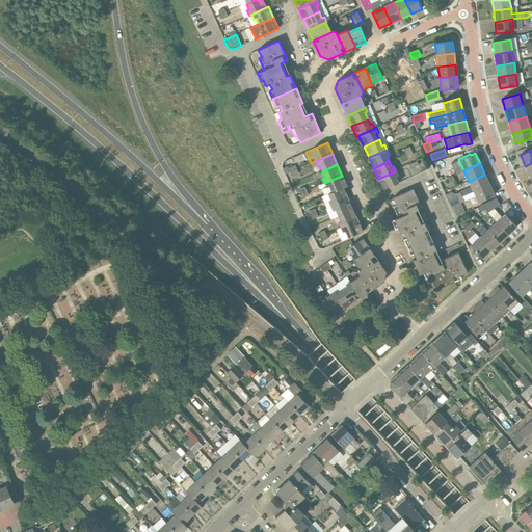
[(286,175),(291,173),(297,169),(295,165),(289,168),(284,170),(286,175)]
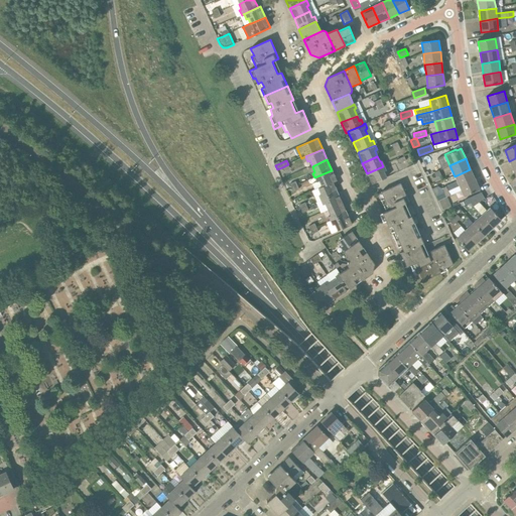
[(383,166),(367,173),(372,184),(386,177),(383,171),(385,170),(383,166)]
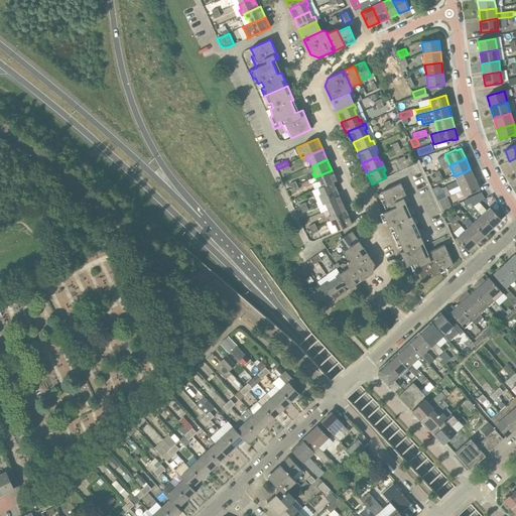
[(457,181),(441,188),(443,194),(475,178),(470,169),(455,176),(457,181)]
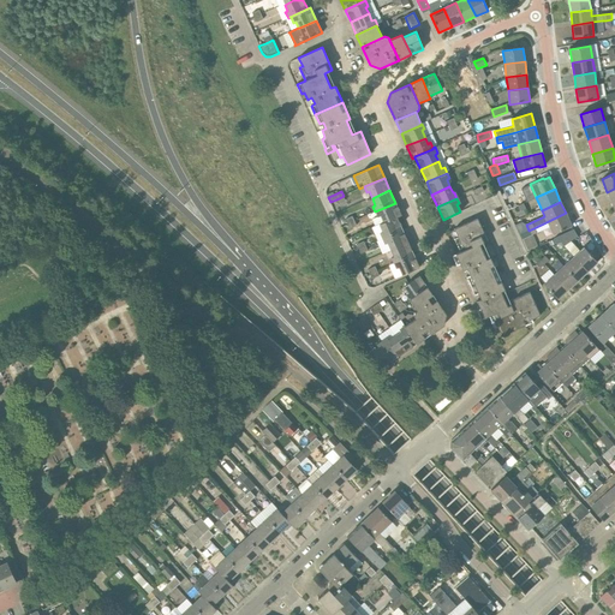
[(377,218),(381,216),(383,222),(396,218),(401,215),(395,203),(375,212),(377,218)]
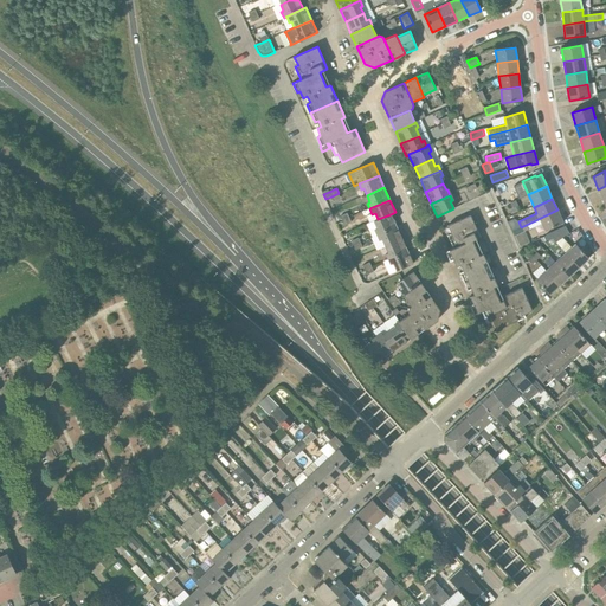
[(524,232),(541,224),(545,231),(563,223),(558,210),(521,227),(522,227),(513,231),(515,236),(520,247),(529,243),(524,232)]
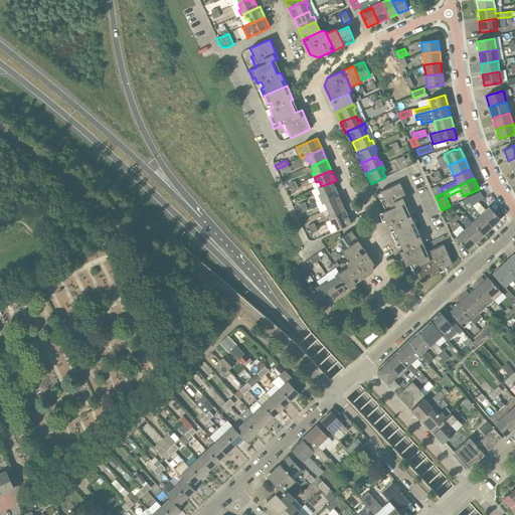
[(318,195),(320,200),(337,192),(332,182),(321,186),(317,188),(320,194),(318,195)]
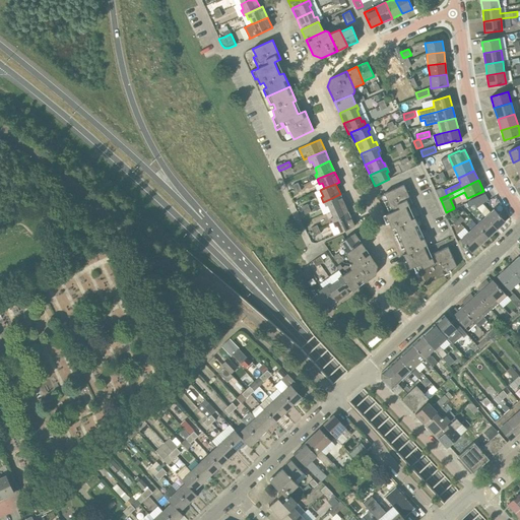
[(398,242),(421,231),(414,217),(411,218),(405,206),(412,203),(403,184),(384,194),(387,201),(384,202),(389,213),(382,216),(386,224),(389,222),(391,229),(395,228),(397,233),(394,234),(398,242)]
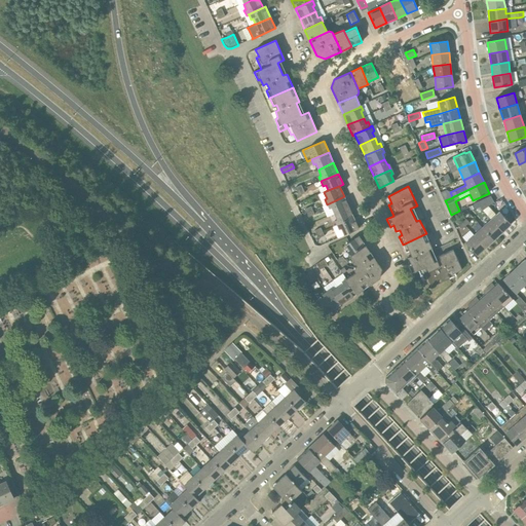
[(334,215),(349,208),(344,196),(327,204),(329,210),(331,209),(334,215)]
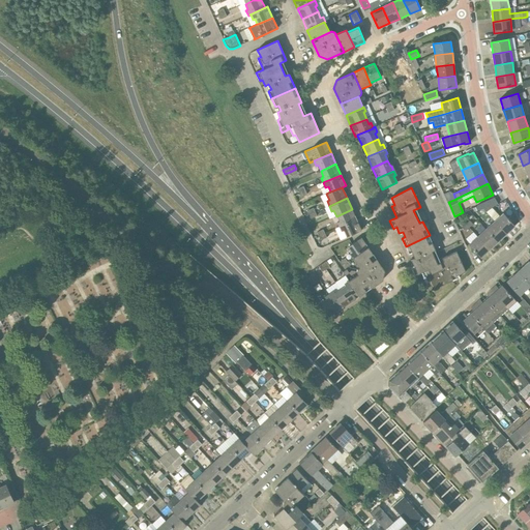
[(483,208),(486,212),(498,204),(495,198),(477,206),(478,210),(479,210),(483,208)]
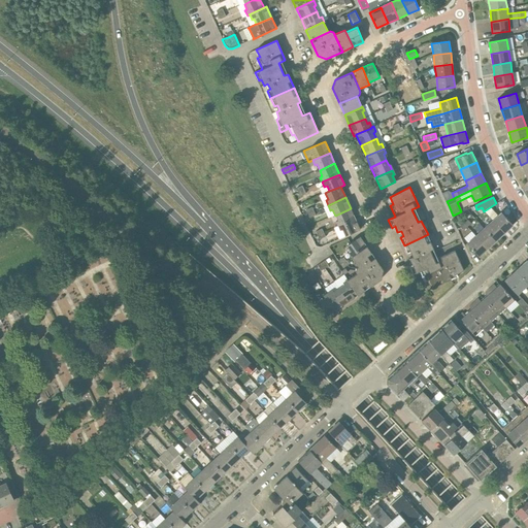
[(335,222),(337,227),(356,219),(351,208),(335,216),(337,221),(335,222)]
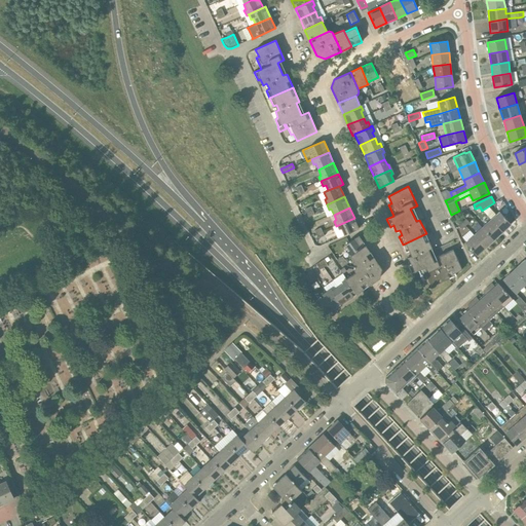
[(490,220),(502,232),(511,225),(499,212),(490,220)]
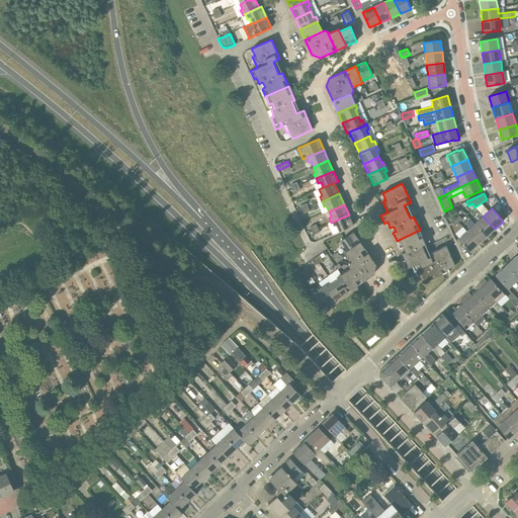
[(334,228),(336,227),(339,232),(353,226),(349,214),(331,223),(334,228)]
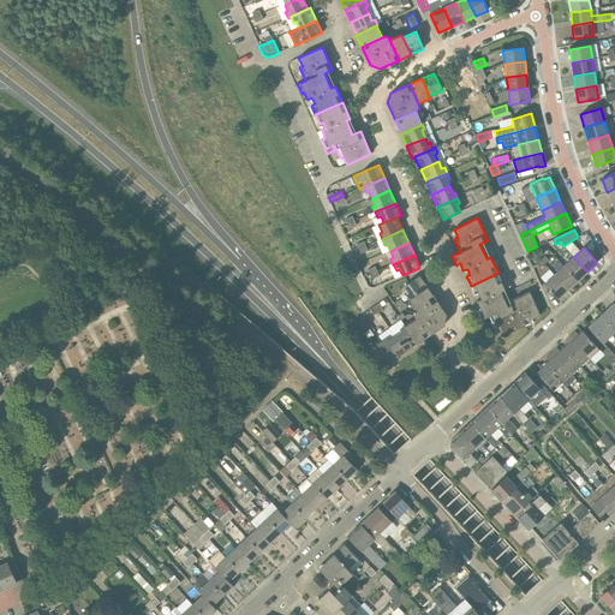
[(541,260),(537,255),(533,260),(536,263),(541,269),(544,264),(541,260)]
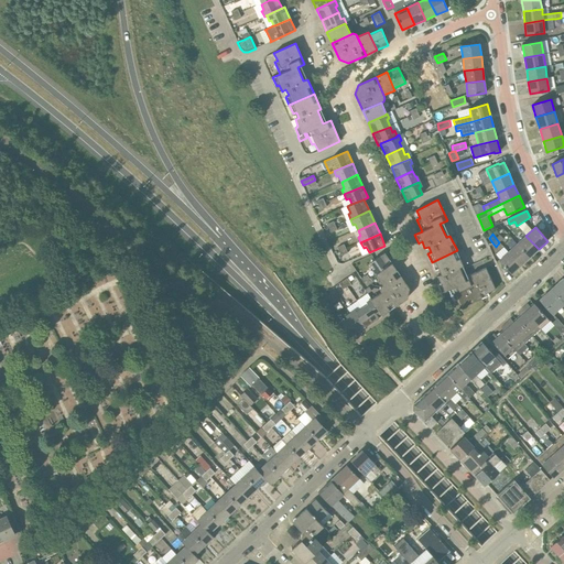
[(517,243),(530,258),(539,249),(525,236),(517,243)]
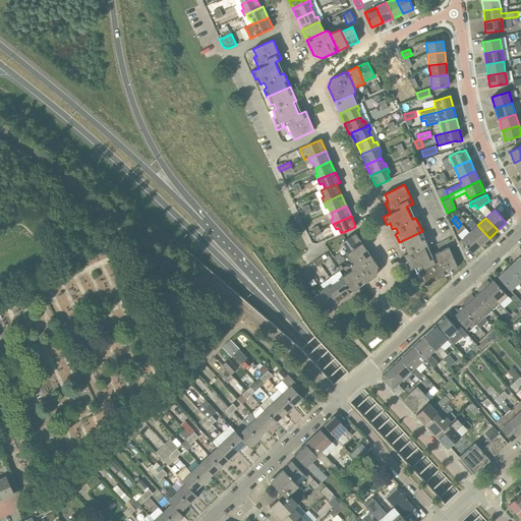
[(469,233),(481,245),(489,238),(477,225),(469,233)]
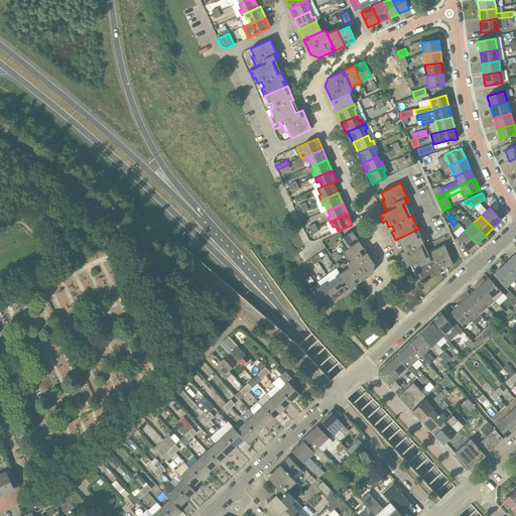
[(424,243),(418,229),(395,240),(398,247),(401,246),(403,251),(400,253),(403,259),(400,260),(403,268),(410,265),(412,269),(415,276),(418,275),(421,282),(441,273),(440,271),(454,265),(450,259),(452,259),(445,246),(445,244),(431,251),(432,254),(426,256),(421,244),(424,243)]
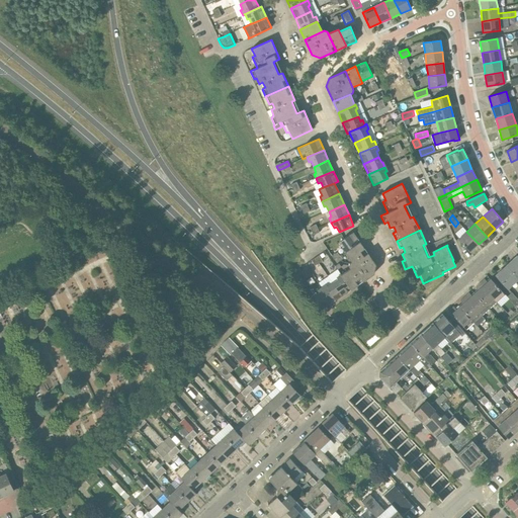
[(340,241),(346,251),(359,242),(353,232),(340,241)]
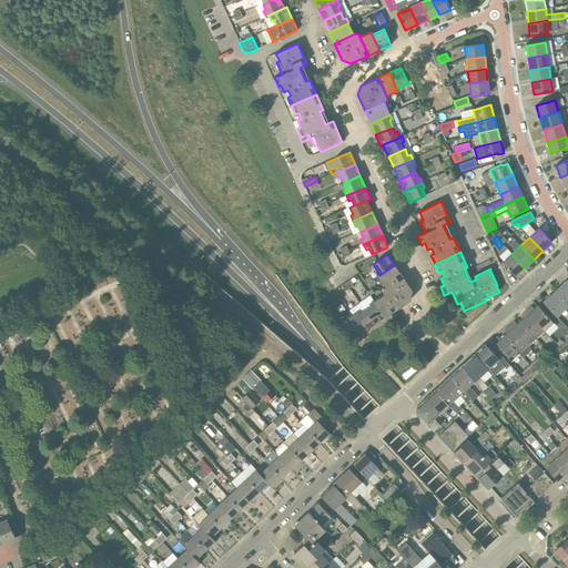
[(525,267),(511,254),(503,263),(515,276),(525,267)]
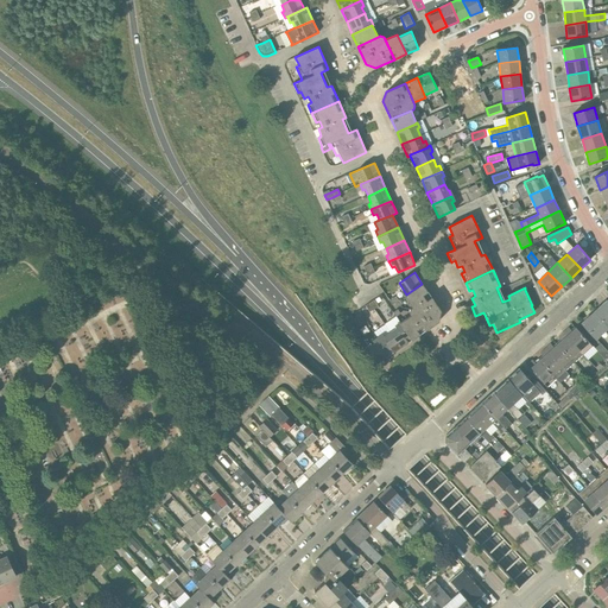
[(405,296),(412,306),(430,295),(422,284),(406,295),(405,296)]
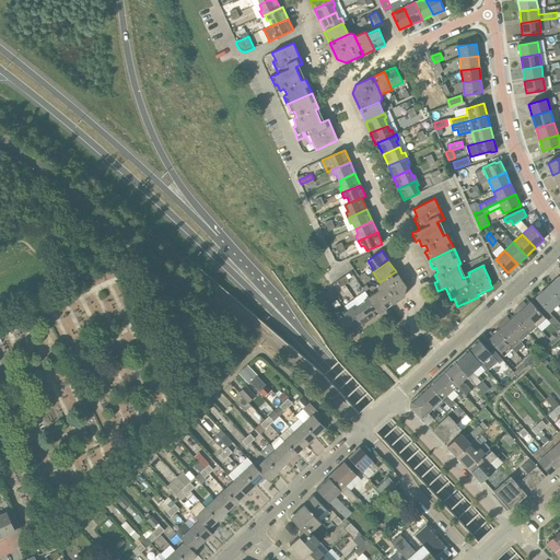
[(378,290),(389,306),(405,296),(406,287),(396,271),(380,282),(377,284),(376,288),(378,290)]
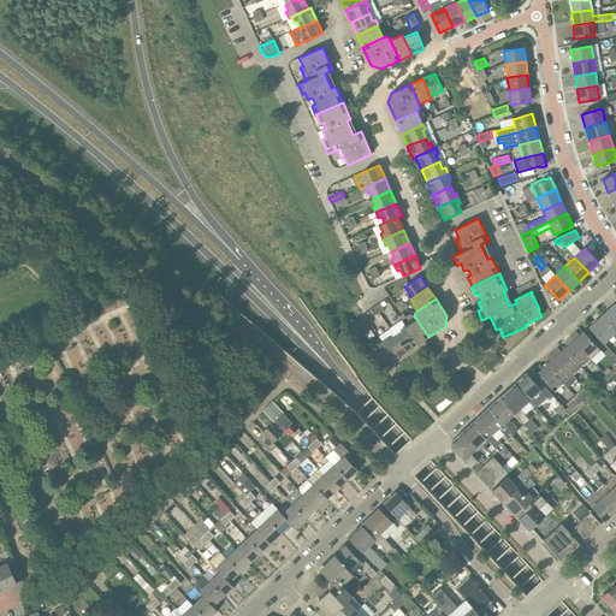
[(615,307),(615,306),(602,317),(615,332),(615,307)]
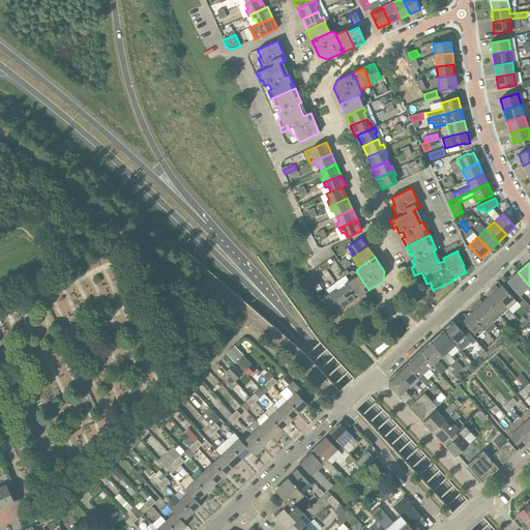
[(520,296),(529,286),(518,272),(507,282),(520,296)]
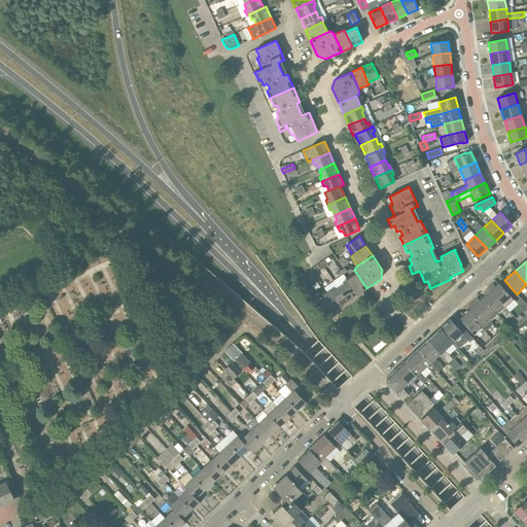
[(309,279),(305,273),(300,277),(304,282),(309,279)]
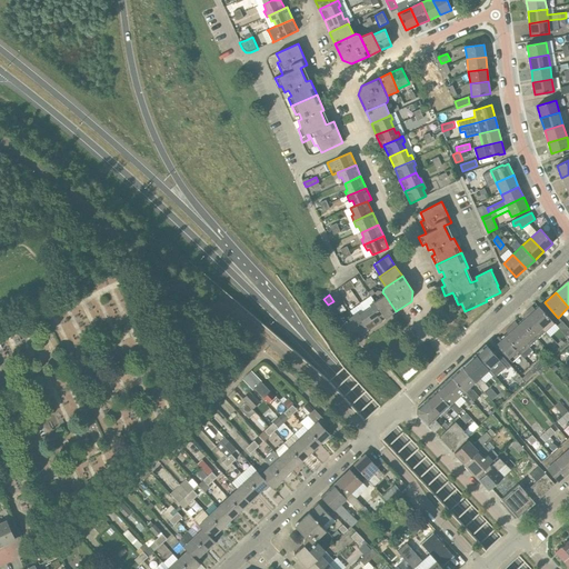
[(386,318),(396,311),(385,295),(373,301),(386,318)]
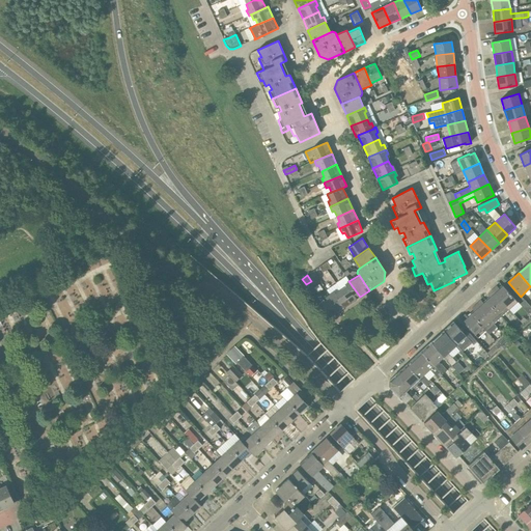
[(350,304),(360,297),(348,281),(345,276),(336,282),(341,289),(340,289),(350,304)]
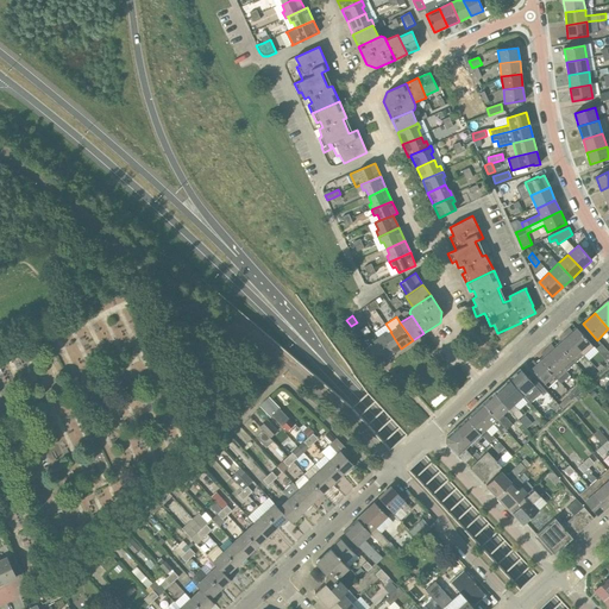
[(564,333),(584,355),(594,347),(577,328),(572,332),(570,328),(564,333)]
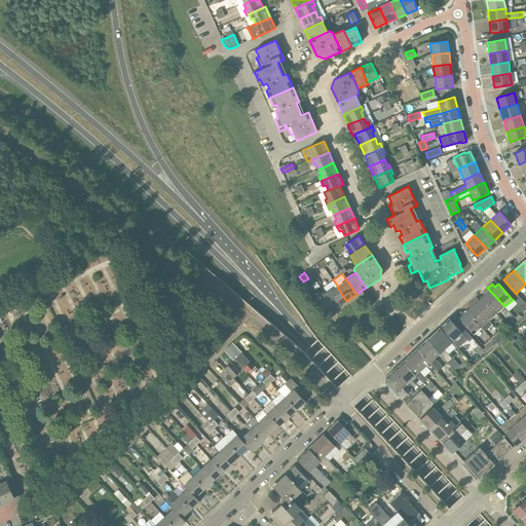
[(337,307),(346,301),(337,287),(332,291),(331,289),(326,292),(337,307)]
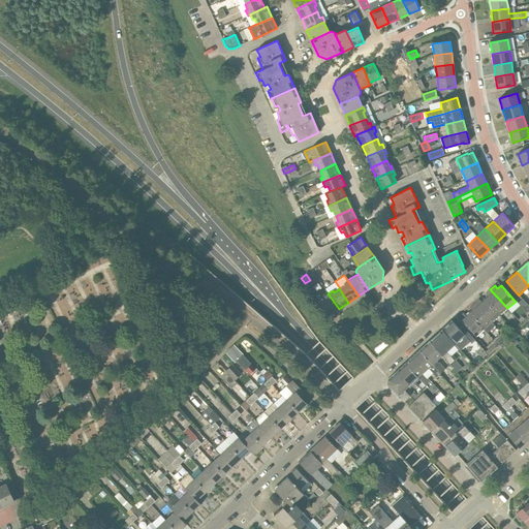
[(486,299),(500,315),(507,308),(490,289),(486,293),(489,297),(486,299)]
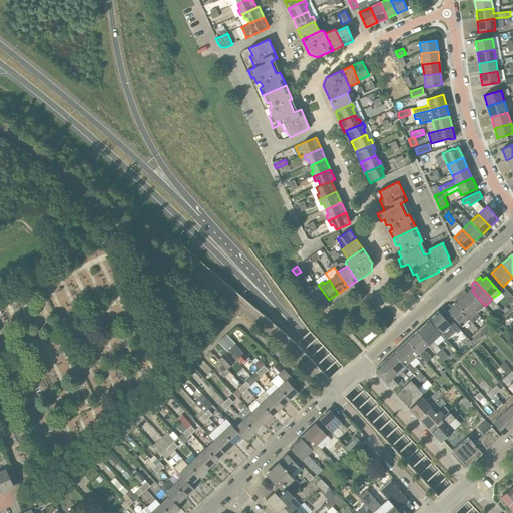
[(319,307),(329,300),(318,285),(314,288),(315,290),(310,294),(319,307)]
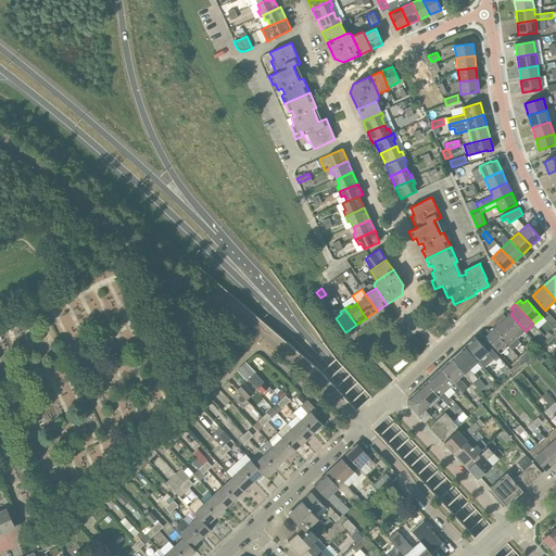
[(517,339),(526,331),(510,314),(506,318),(504,315),(500,318),(517,339)]
